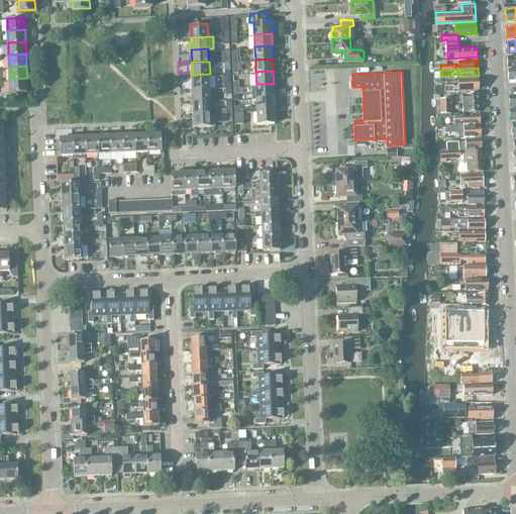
[(192,75),(193,87),(210,86),(210,74),(192,75)]
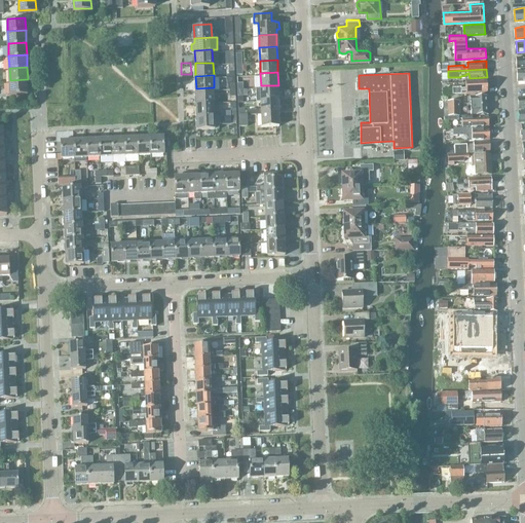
[(28,79),(10,80),(10,94),(28,92),(28,79)]
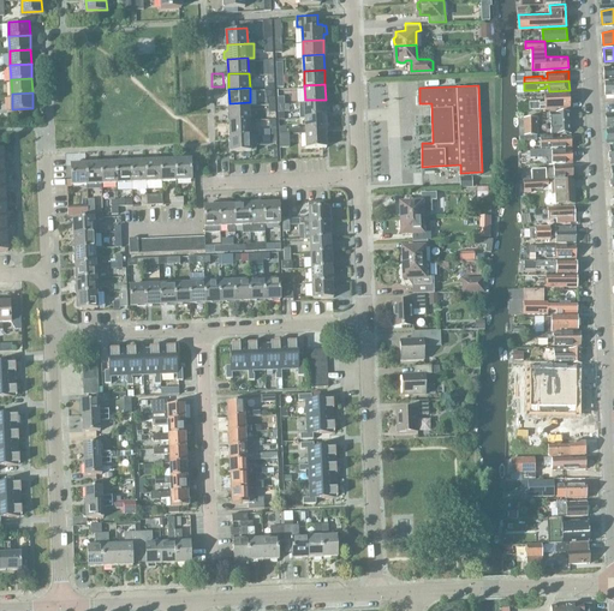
[(546,100),(530,101),(530,108),(570,106),(570,93),(546,94),(546,100)]
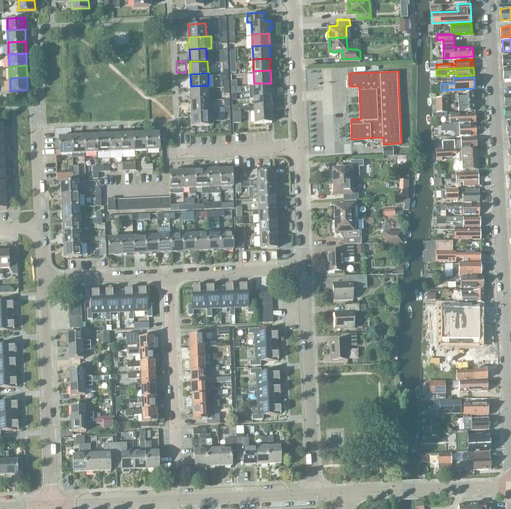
[(271,83),(254,83),(250,84),(250,96),(254,96),(271,95),(271,83)]
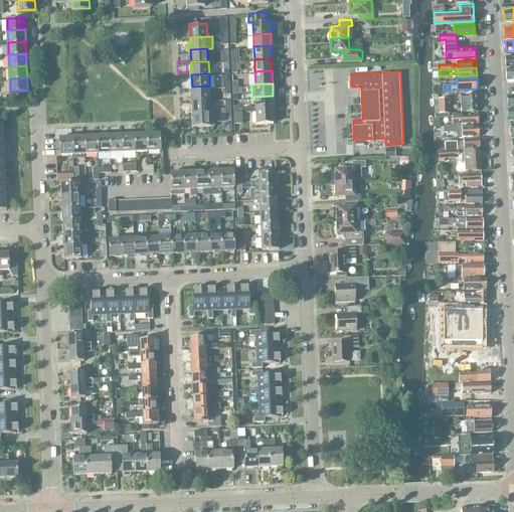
[(192,87),(193,100),(210,99),(209,86),(192,87)]
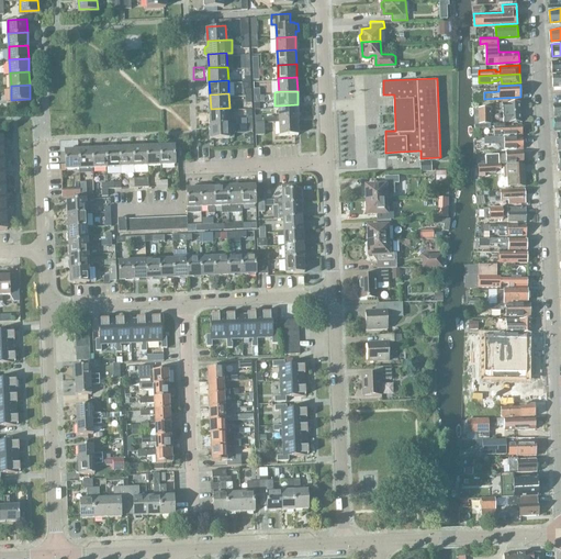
[(503,101),(504,121),(522,120),(522,100),(503,101)]
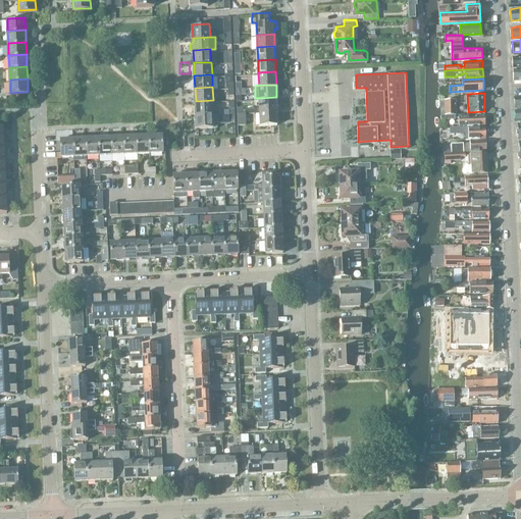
[(259,98),(260,110),(277,109),(276,97),(259,98)]
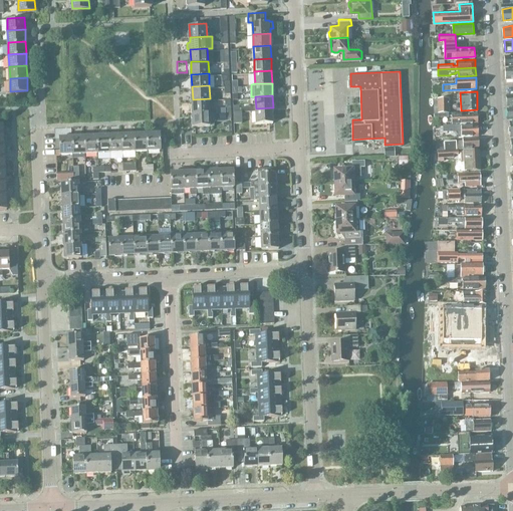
[(438,97),(439,111),(449,111),(449,96),(438,97)]
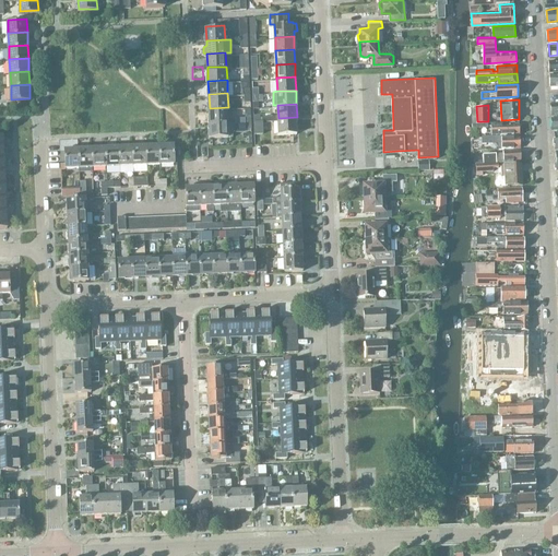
[(228,107),(210,108),(210,121),(228,120),(233,120),(233,107),(228,107)]
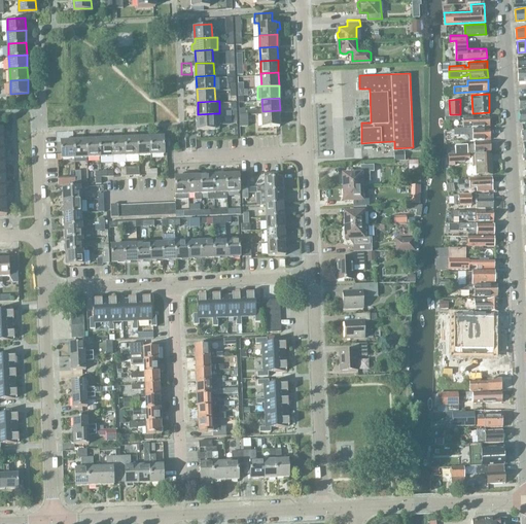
[(280,110),(263,111),(263,125),(281,124),(280,110)]
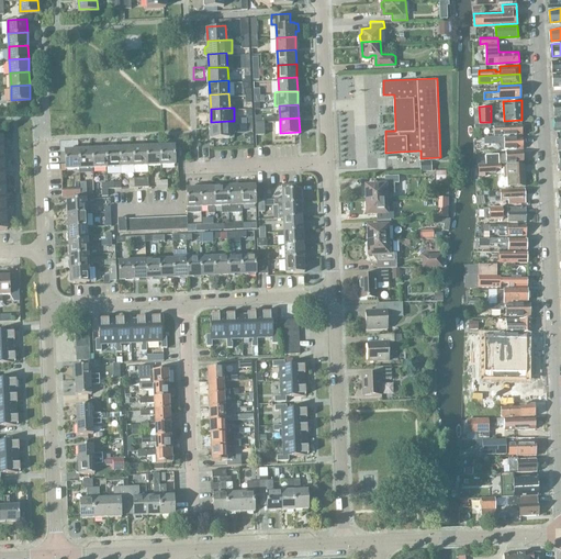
[(265,120),(261,120),(256,120),(257,133),(265,133),(265,120)]
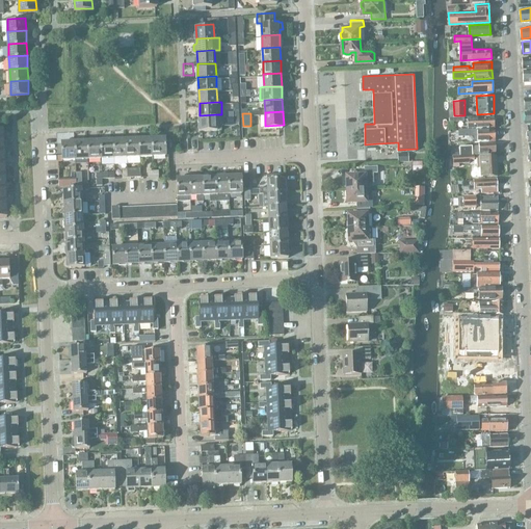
[(217,114),(200,115),(201,129),(218,128),(217,114)]
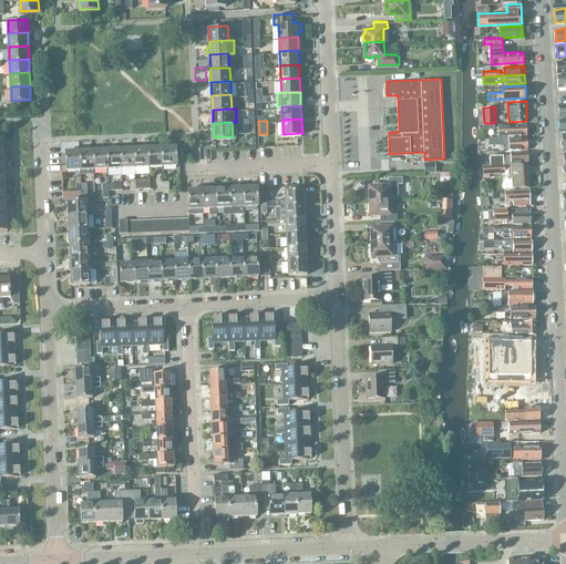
[(500,125),(500,135),(527,134),(527,123),(500,125)]
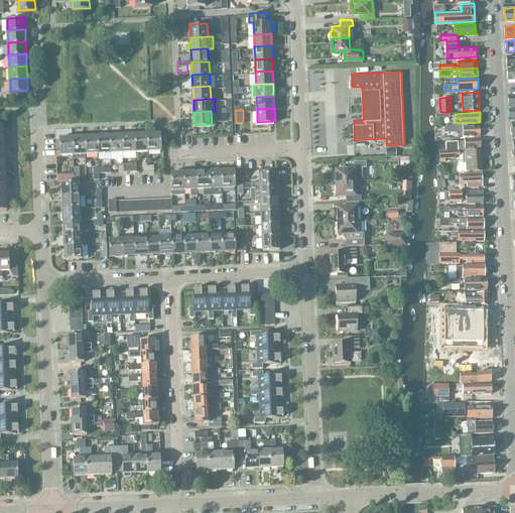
[(481,135),(480,124),(464,125),(463,123),(445,124),(445,130),(460,130),(461,135),(464,135),(481,135)]
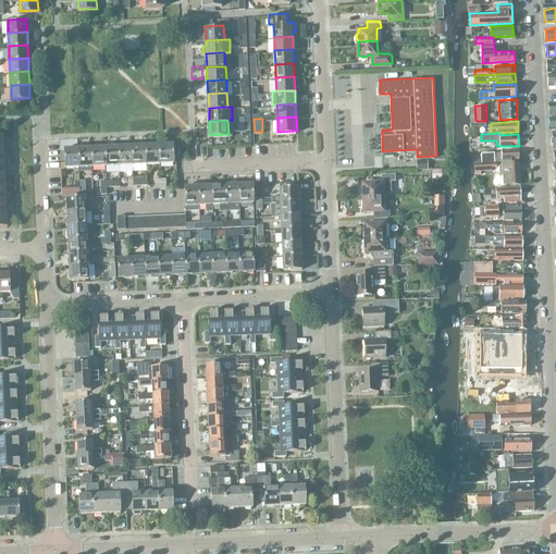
[(174,142),(160,143),(161,161),(174,160),(174,142)]
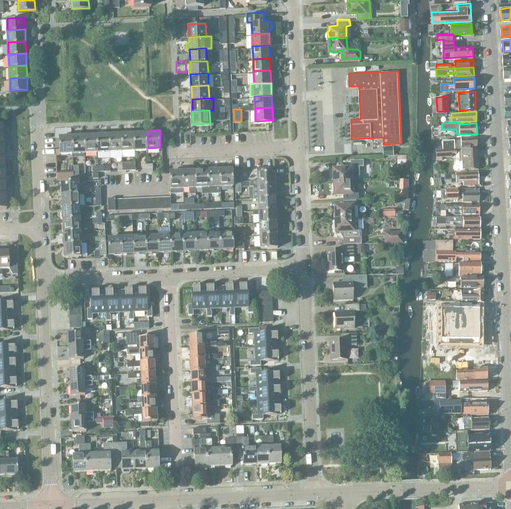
[(147,131),(135,132),(135,149),(148,148),(147,131)]
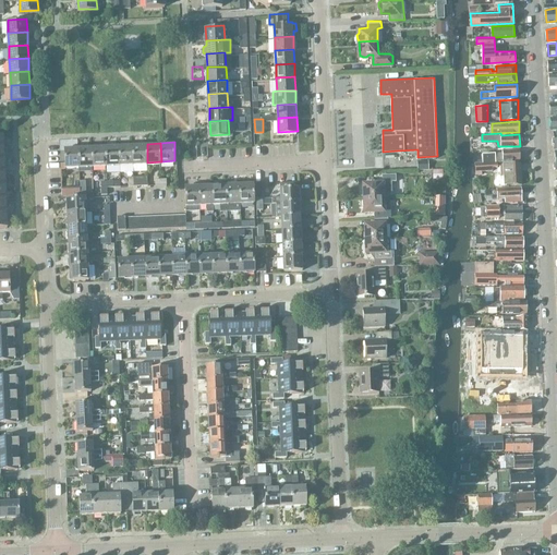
[(133,144),(120,145),(121,164),(134,163),(133,144)]
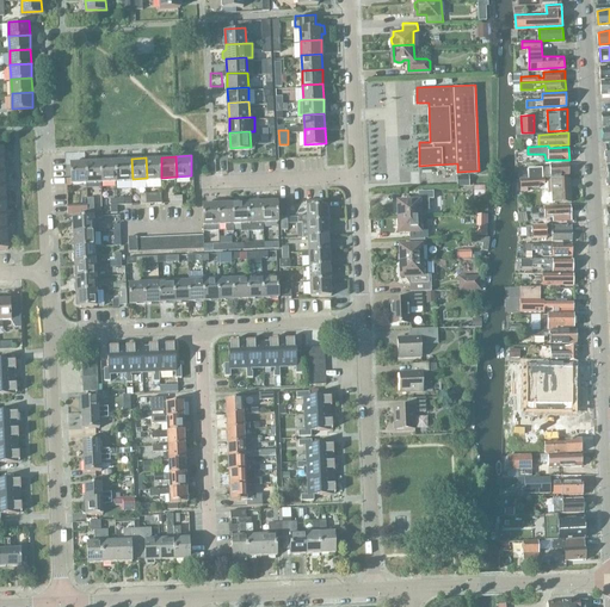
[(161,158),(146,158),(147,178),(161,178),(161,158)]
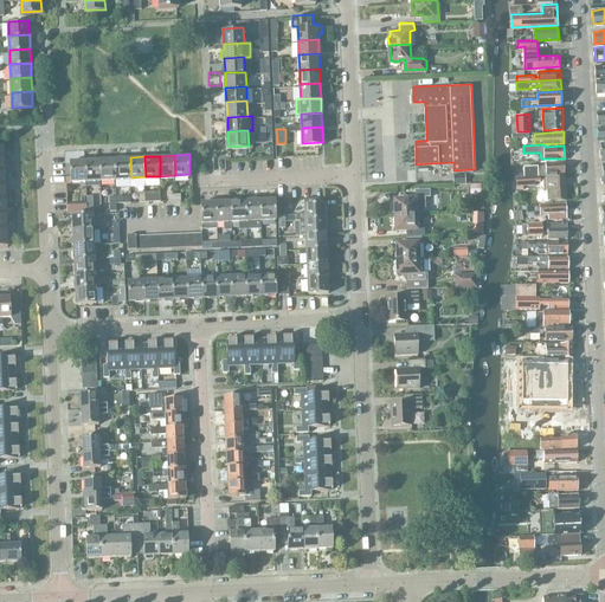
[(115,157),(101,159),(102,179),(116,177),(115,157)]
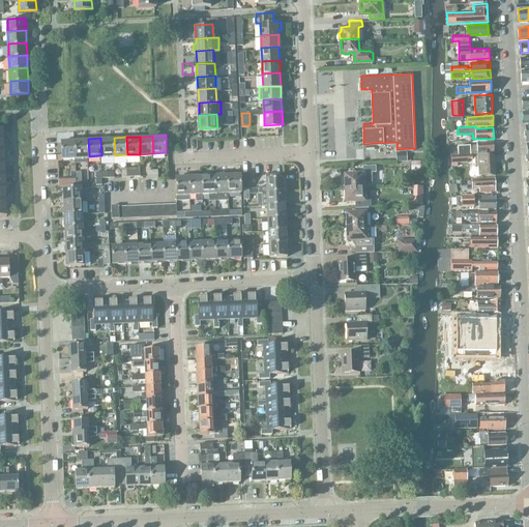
[(114,138),(100,138),(101,155),(115,155),(114,138)]
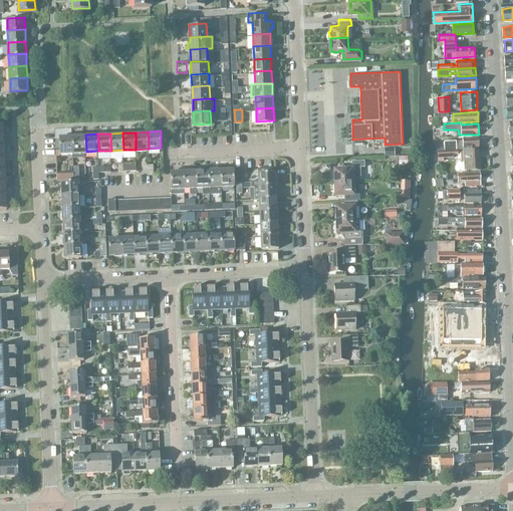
[(85,135),(73,136),(73,153),(86,152),(85,135)]
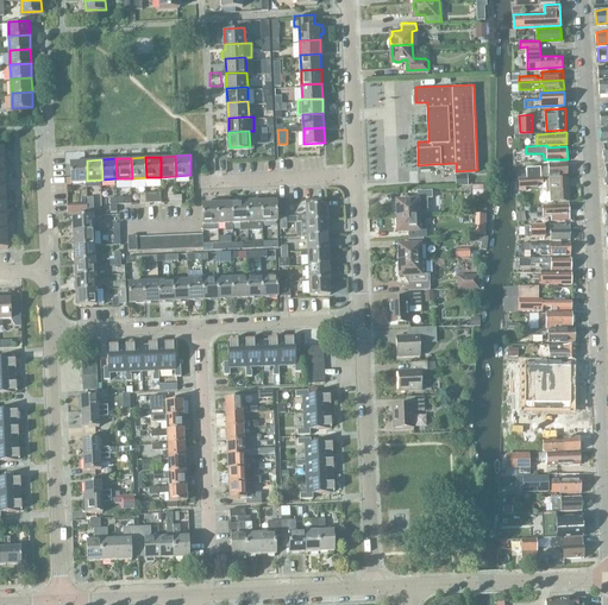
[(87,181),(87,161),(71,161),(73,181),(87,181)]
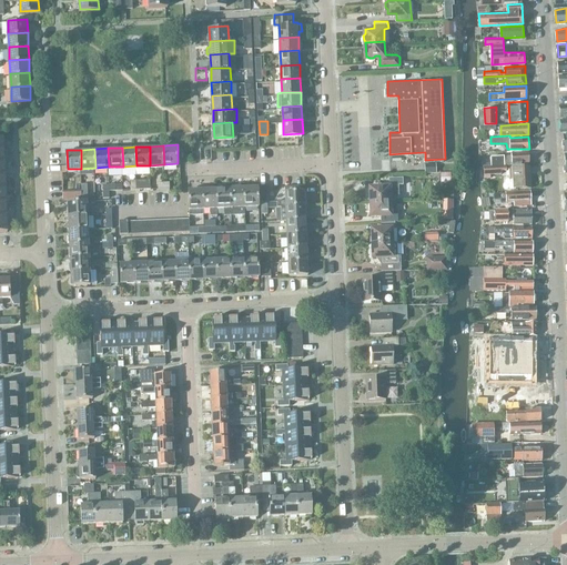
[(492,164),(507,163),(529,161),(529,150),(512,151),(513,153),(492,154),(492,164)]
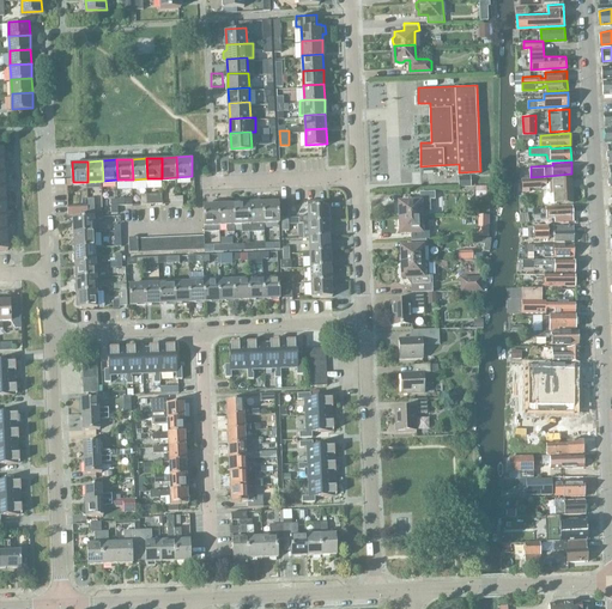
[(459,175),(460,184),(472,184),(472,174),(459,175)]
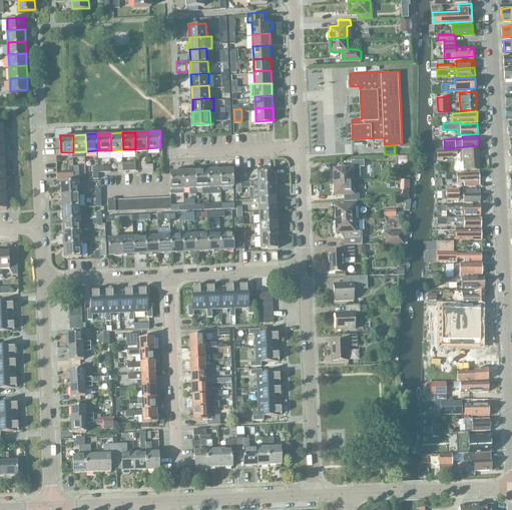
[(458,147),(444,148),(437,148),(438,159),(444,158),(444,156),(454,155),(454,152),(458,152),(458,147)]
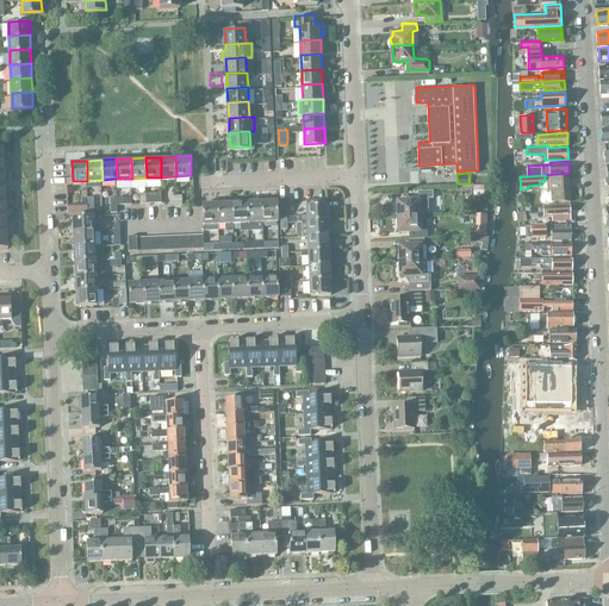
[(551,177),(552,201),(571,200),(570,186),(567,186),(567,176),(551,177)]
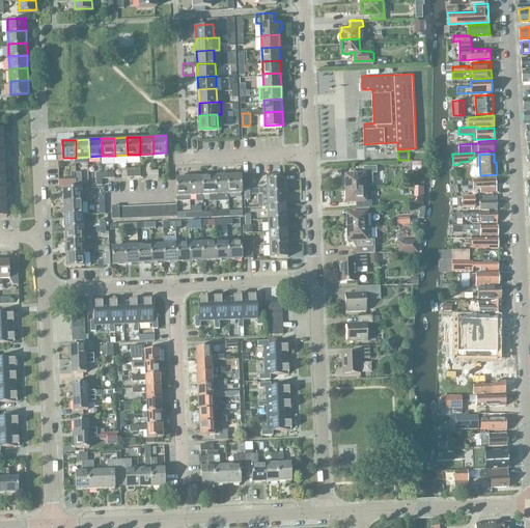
[(421,168),(422,158),(412,157),(412,168),(421,168)]
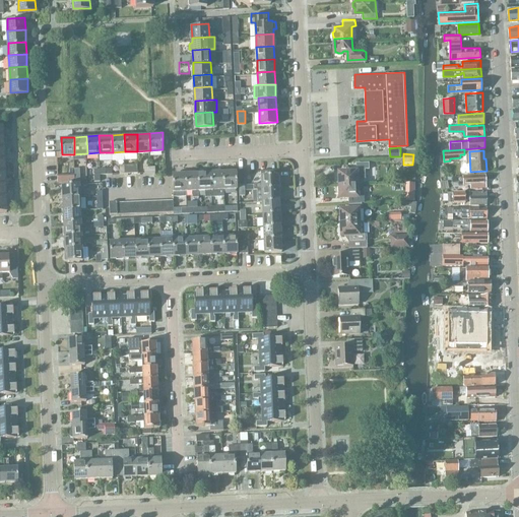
[(340,171),(339,171),(340,183),(358,183),(358,178),(366,178),(366,170),(366,168),(357,168),(357,170),(347,171),(346,169),(342,169),(340,171)]
